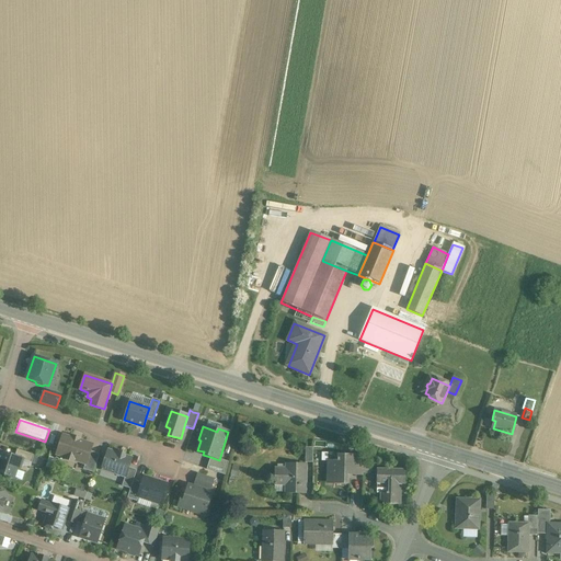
[(79,439),(72,437),(72,438),(63,436),(57,455),(66,458),(65,459),(73,462),(73,460),(86,465),(90,451),(92,445),(79,441),(79,439)]
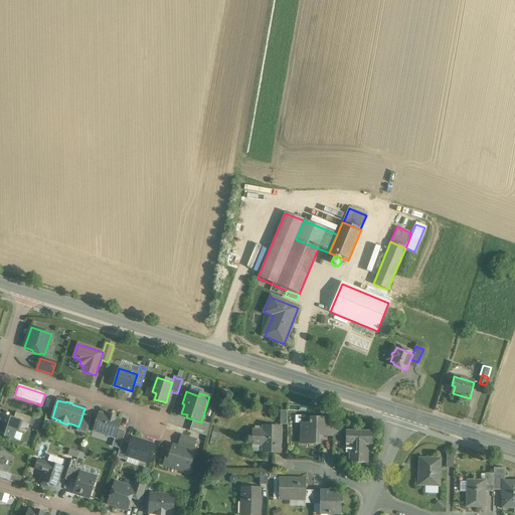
[(31,418),(15,413),(13,419),(20,422),(29,425),(31,418)]
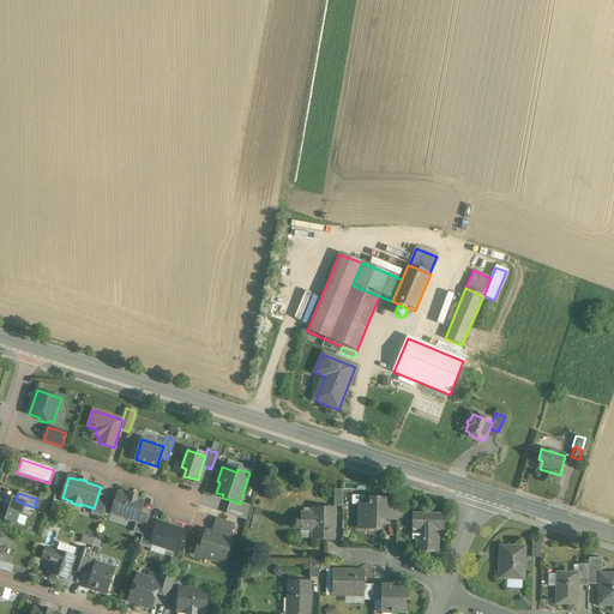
[(130,498),(118,493),(112,513),(137,523),(140,512),(143,506),(134,504),(137,499),(134,495),(130,498)]
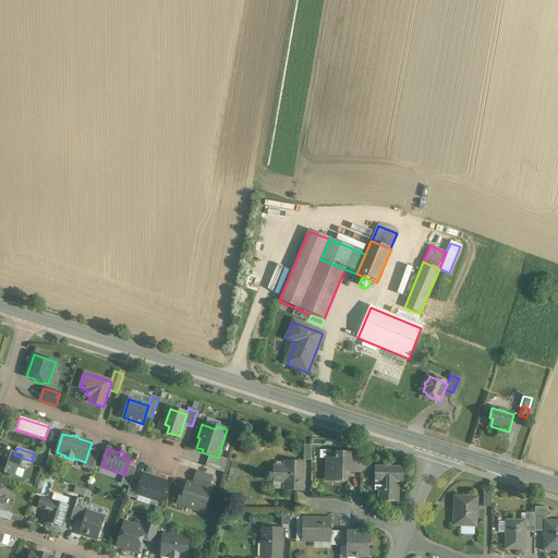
[(14,455),(0,449),(0,471),(3,472),(4,475),(8,473),(15,476),(22,478),(24,471),(17,469),(22,458),(14,455)]
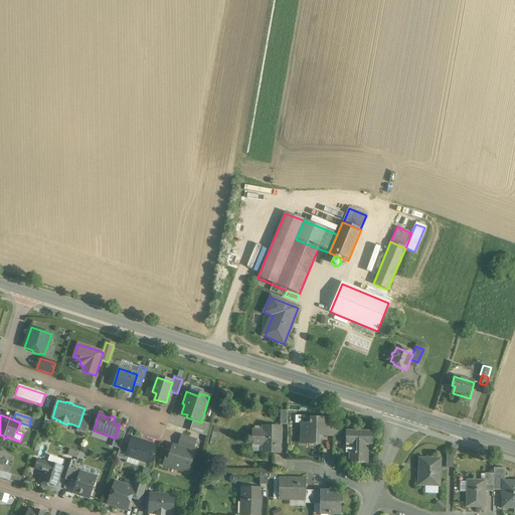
[(92,417),(82,414),(78,426),(76,432),(86,435),(92,417)]
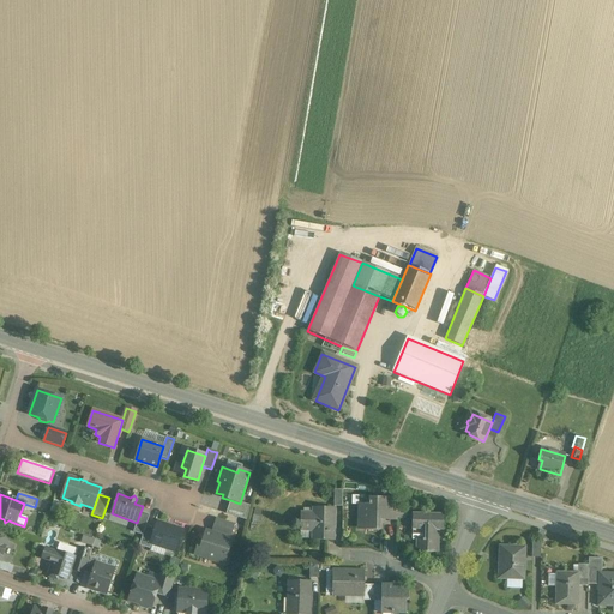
[(386,499),(371,498),(371,497),(359,497),(353,497),(351,505),(359,505),(357,519),(366,521),(366,530),(380,531),(380,516),(389,516),(389,515),(385,515),(386,505),(386,499)]
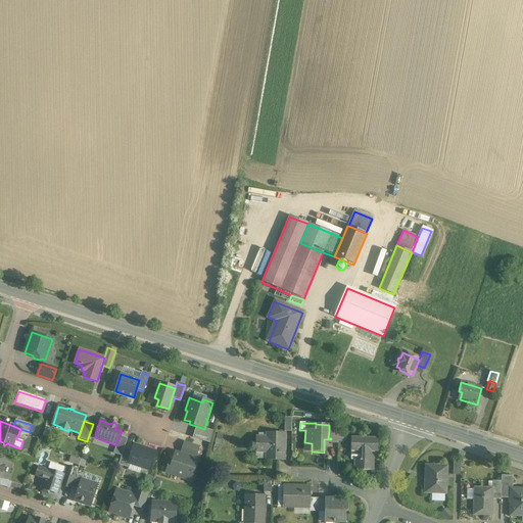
[(212,431),(204,429),(196,426),(193,437),(209,443),(212,431)]
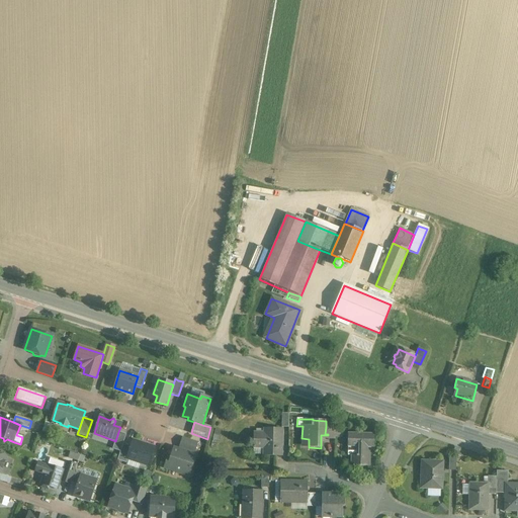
[(335,426),(326,426),(325,434),(328,434),(328,435),(328,439),(335,439),(335,438),(335,426)]
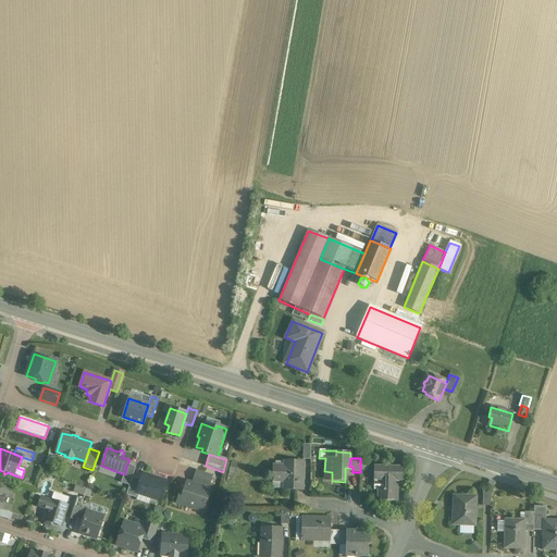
[(304,462),(284,461),(284,467),(273,467),(273,481),(284,482),(284,490),(302,491),(304,462)]
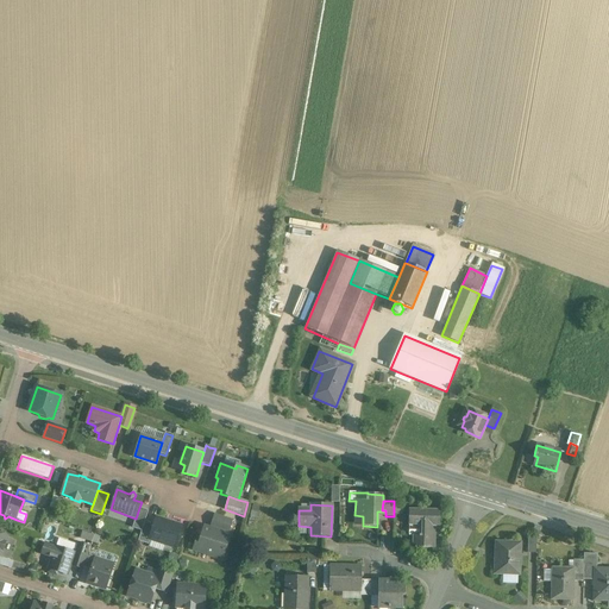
[(139,508),(136,519),(132,528),(142,532),(145,521),(149,512),(139,508)]
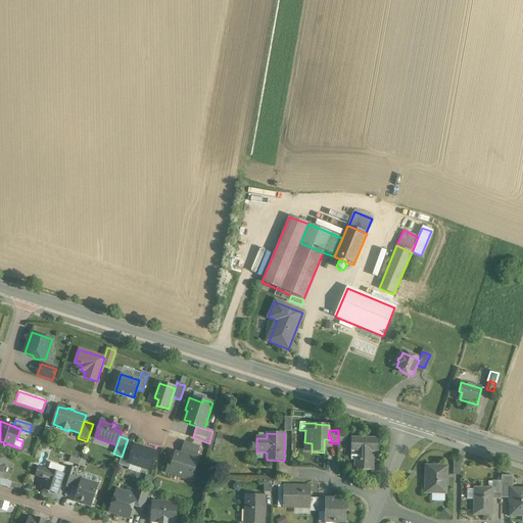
[(378,438),(351,437),(351,452),(362,452),(362,460),(361,460),(361,461),(354,461),(354,471),(374,471),(374,448),(378,448),(378,438)]
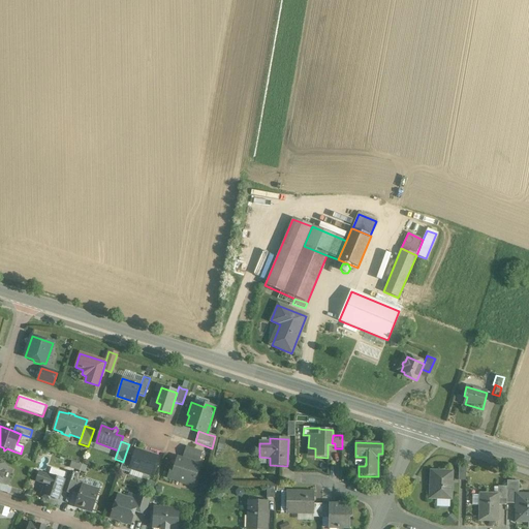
[(183,458),(194,462),(198,463),(201,453),(186,447),(183,458)]
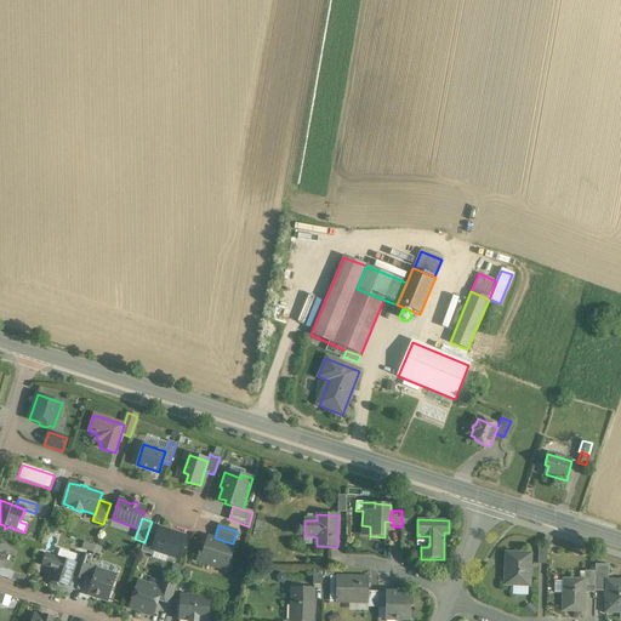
[(184,537),(159,529),(158,535),(152,550),(153,550),(178,558),(184,537)]
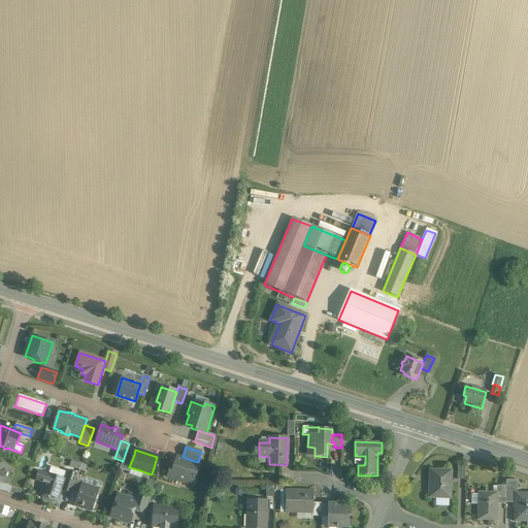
[(134,455),(126,452),(123,461),(120,469),(129,472),(130,467),(129,467),(134,455)]
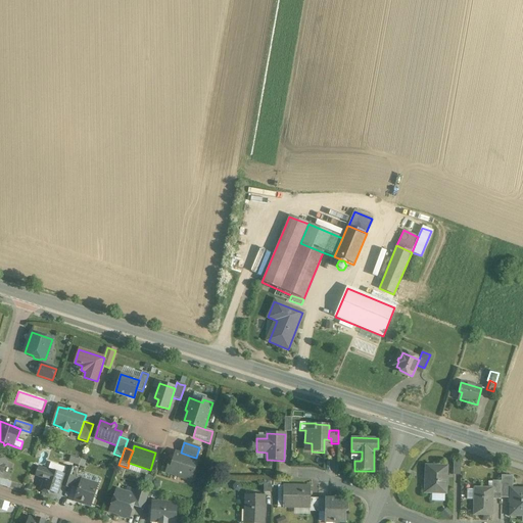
[(193,470),(194,467),(196,460),(176,454),(173,462),(170,462),(167,472),(179,475),(179,476),(179,477),(186,479),(186,478),(187,478),(190,469),(193,470)]
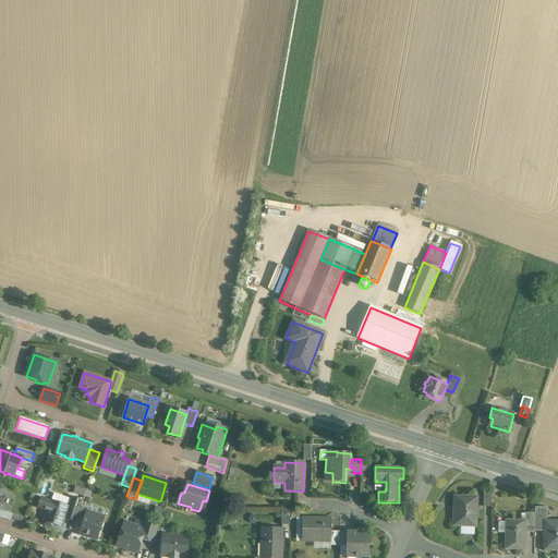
[(83,501),(71,497),(68,507),(69,507),(64,518),(68,519),(69,517),(76,520),(82,506),(83,501)]
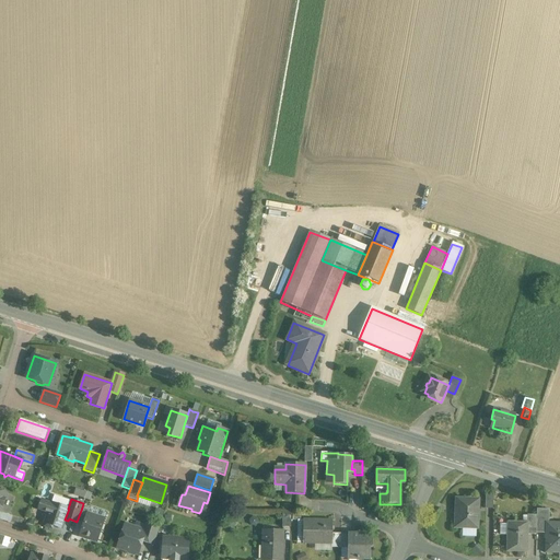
[(478,500),(456,500),(455,528),(478,528),(478,500)]
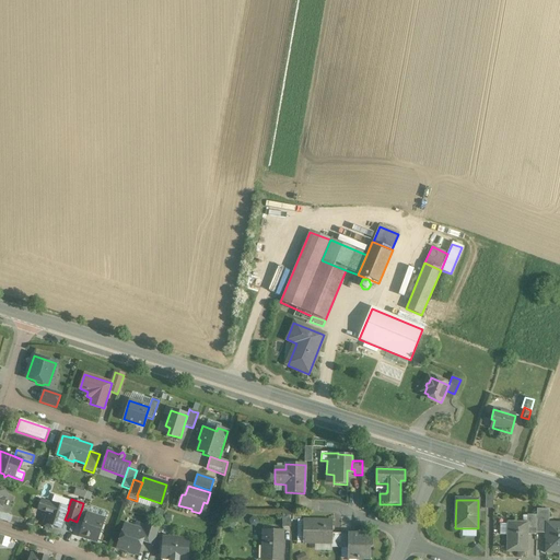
[(68,509),(51,503),(45,524),(61,529),(65,520),(69,509),(68,509)]
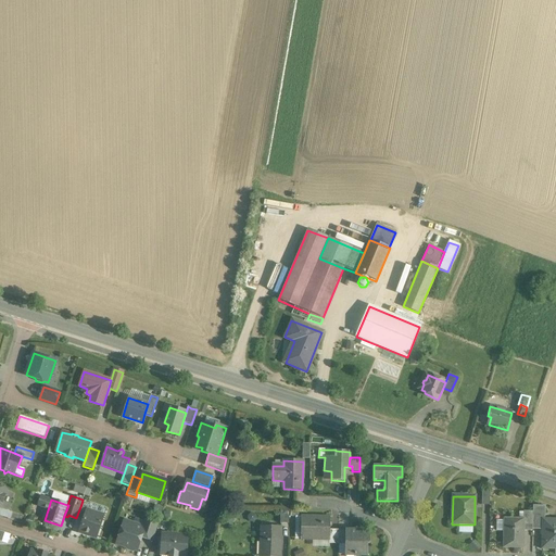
[(88,506),(81,504),(76,518),(84,520),(87,510),(88,506)]
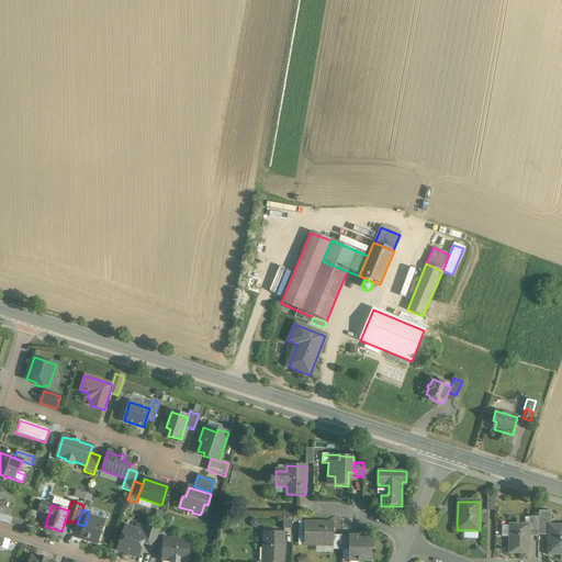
[(551,512),(539,512),(539,517),(538,531),(538,535),(549,536),(550,527),(551,512)]
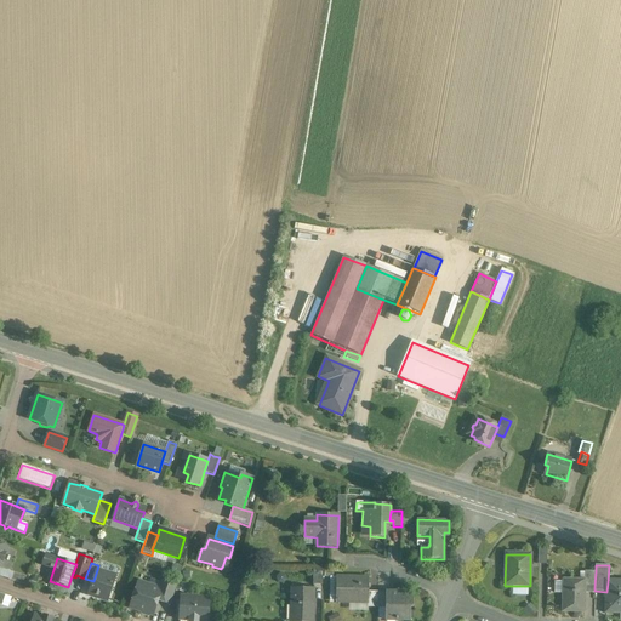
[(323,569),(313,569),(313,585),(323,585),(323,569)]
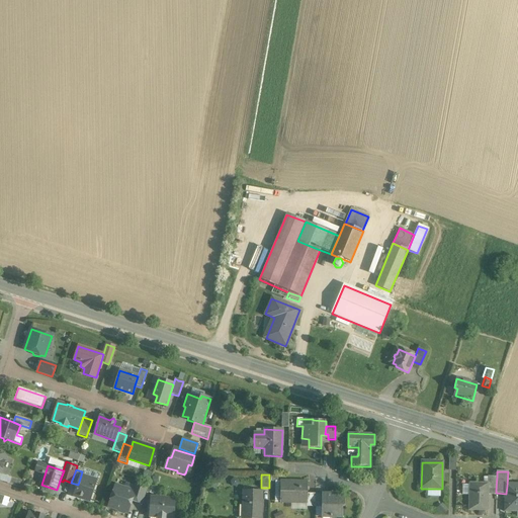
[(81,476),(78,485),(74,496),(89,501),(96,481),(81,476)]
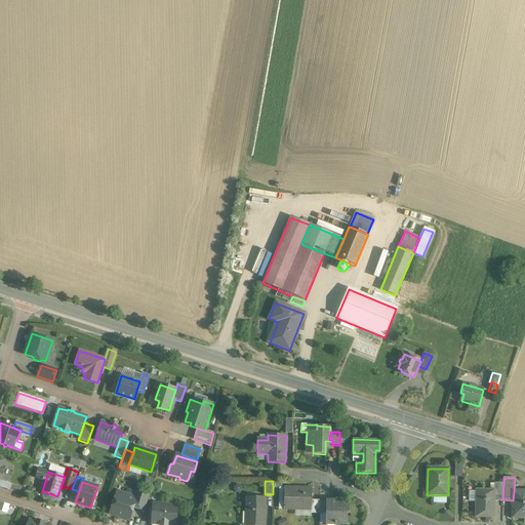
[(503,483),(494,483),(494,490),(494,496),(502,496),(503,483)]
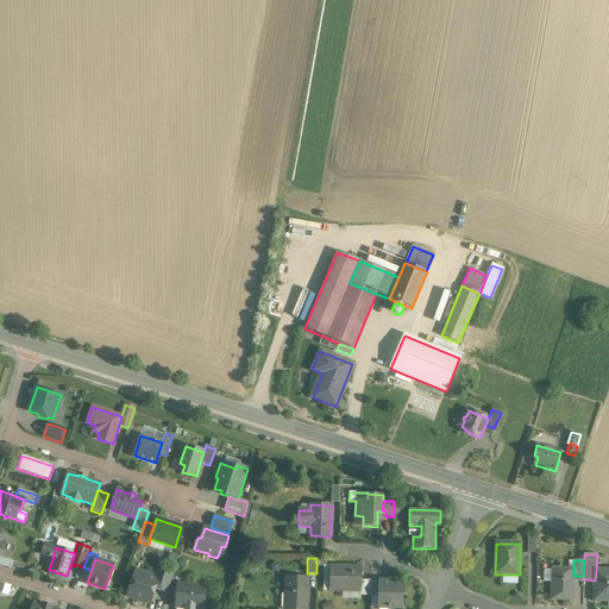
[(352,566),(330,566),(328,591),(344,591),(360,591),(362,591),(362,581),(362,569),(352,569),(352,566)]
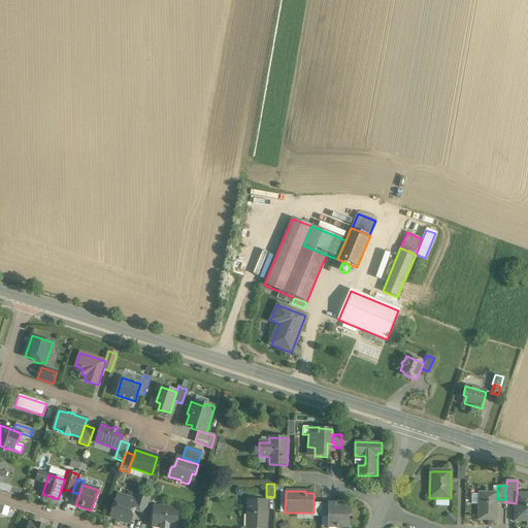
[(497,493),(479,493),(479,519),(497,520),(497,499),(497,493)]
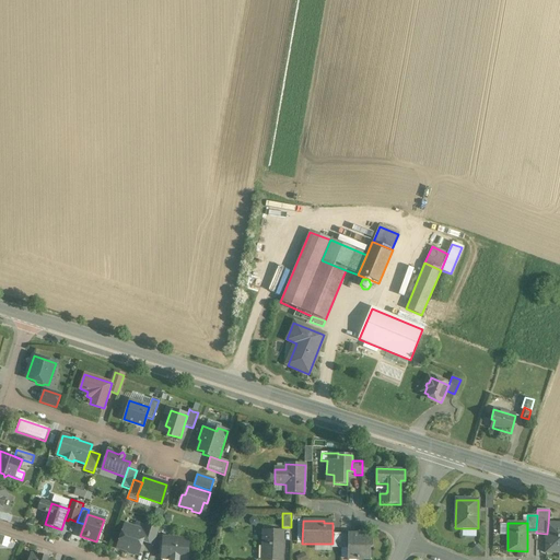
[(559,524),(548,525),(547,534),(547,551),(559,551),(559,524)]
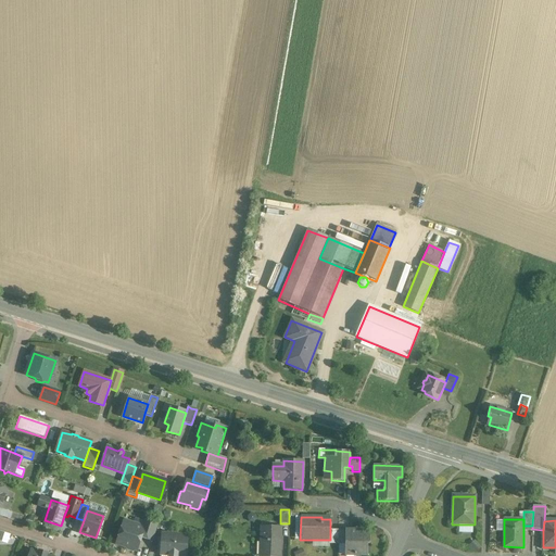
[(143,528),(124,521),(116,544),(137,551),(141,536),(144,528),(143,528)]
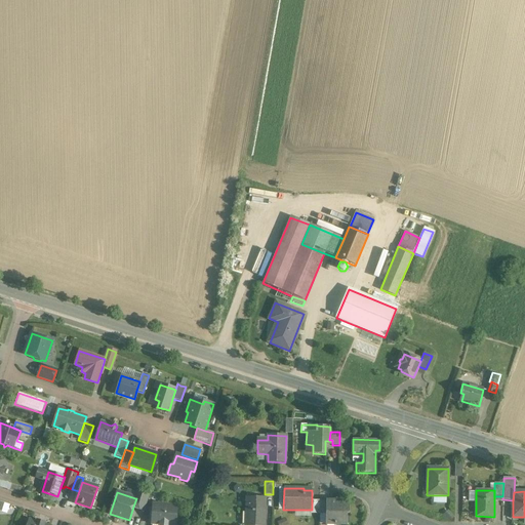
[(149,496),(137,492),(135,498),(136,498),(133,507),(145,511),(149,496)]
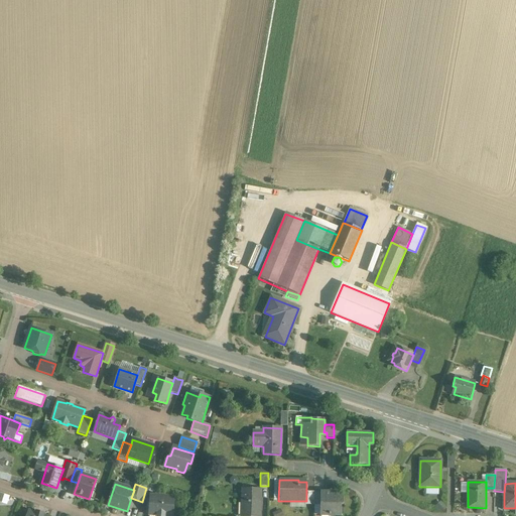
[(260,515),(261,490),(242,489),(241,515),(260,515)]
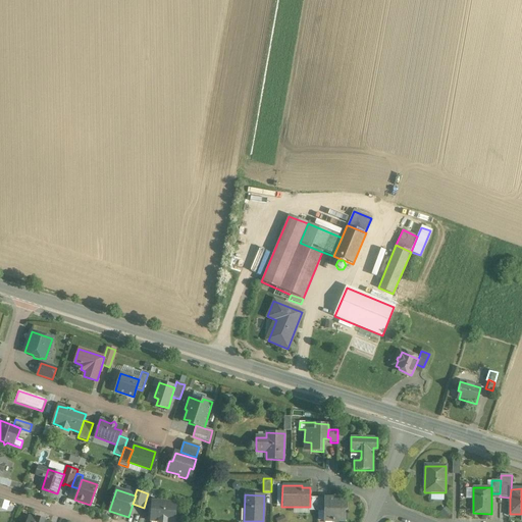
[(318,498),(310,498),(310,507),(309,507),(309,511),(318,511),(318,498)]
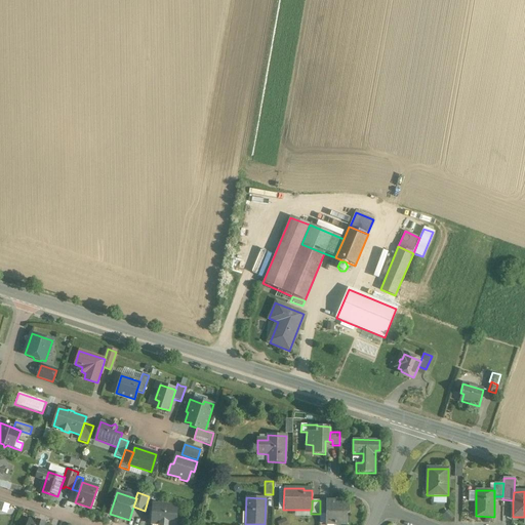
[(350,503),(335,503),(335,500),(326,500),(326,514),(326,524),(348,524),(348,513),(350,513),(350,503)]
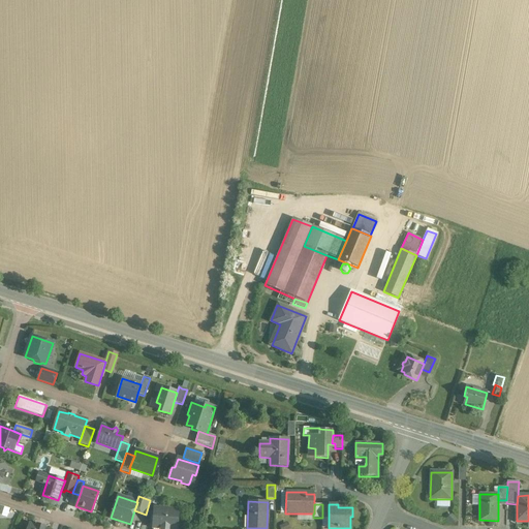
[(176,528),(178,509),(155,507),(153,528),(161,528),(167,528),(168,528),(176,528)]
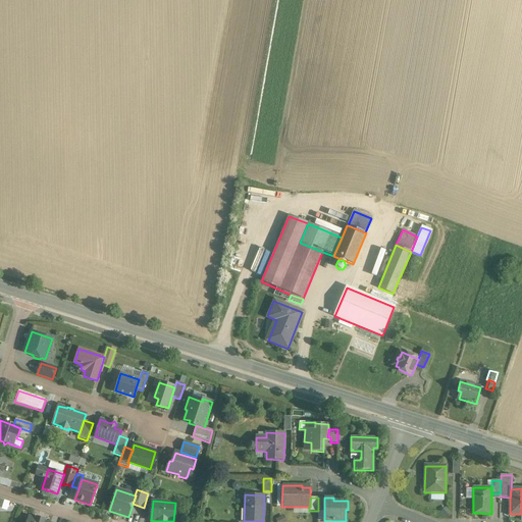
All buildings are outlined.
